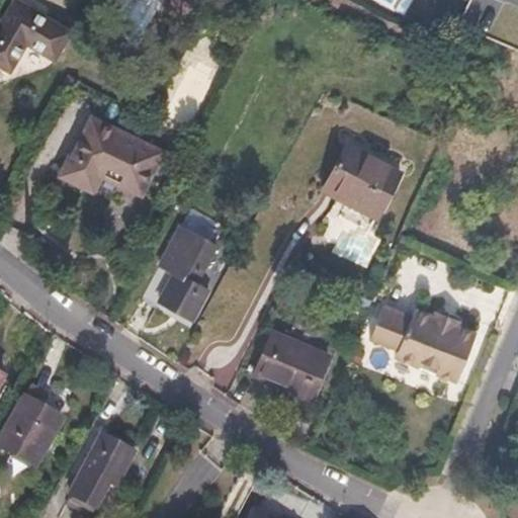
[(70,33),(15,0),(0,25),(0,65),(10,71),(27,42),(55,59),(70,33)]
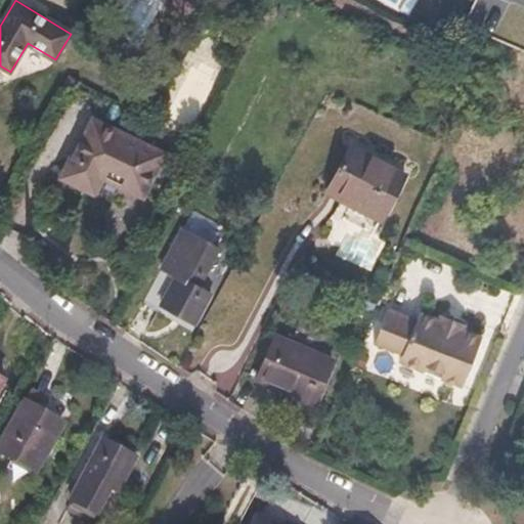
[(160,156),(89,123),(70,161),(67,160),(57,178),(90,194),(98,178),(139,198),(160,156)]
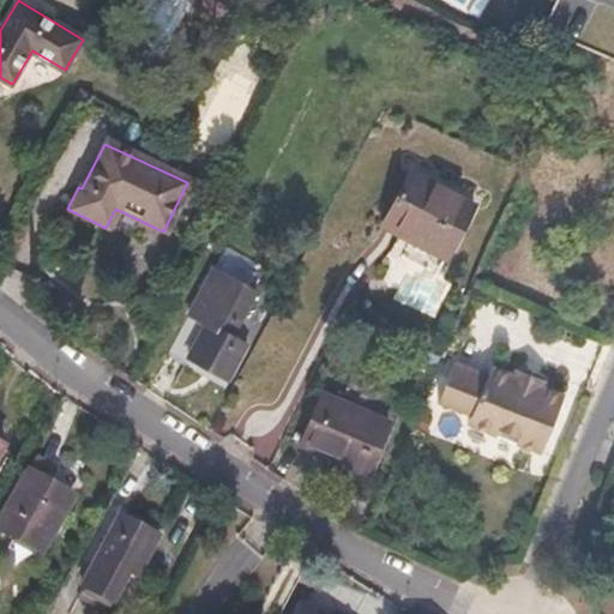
[(471,208),(410,173),(384,222),(446,257),(471,208)]
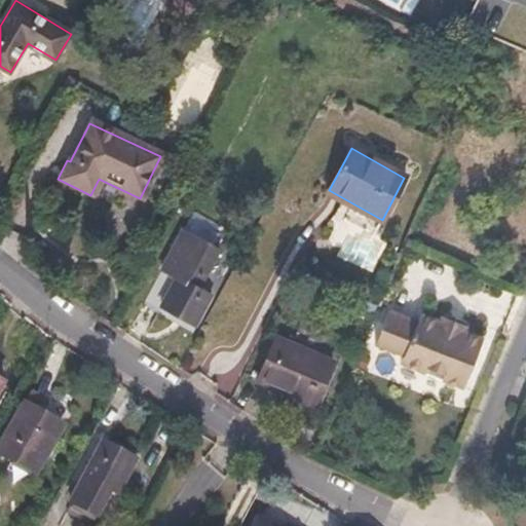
[(164,269),(178,277),(162,306),(197,327),(215,296),(200,288),(221,251),(185,230),(164,269)]
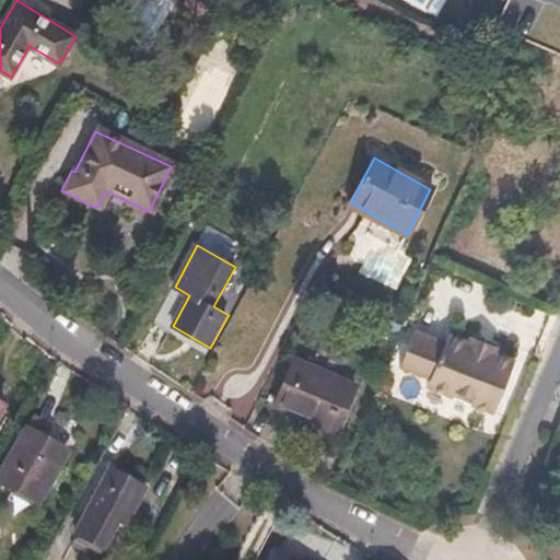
[(417,328),(401,362),(432,375),(429,383),(455,394),(457,388),(475,396),(471,401),(496,411),(516,361),(496,352),(498,347),(496,346),(475,337),(471,336),(469,341),(450,334),(446,341),(417,328)]
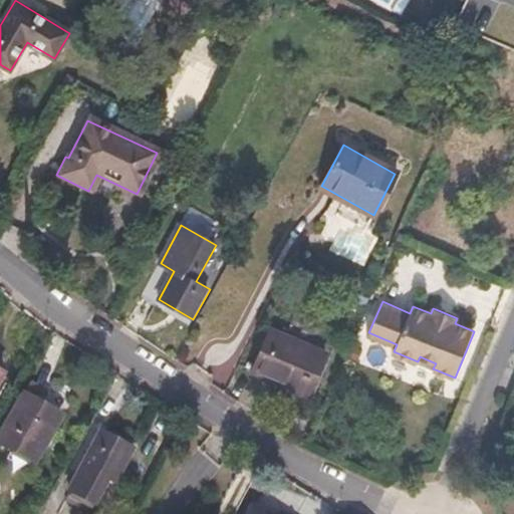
[(437,306),(436,309),(455,317),(456,314),(437,306)]
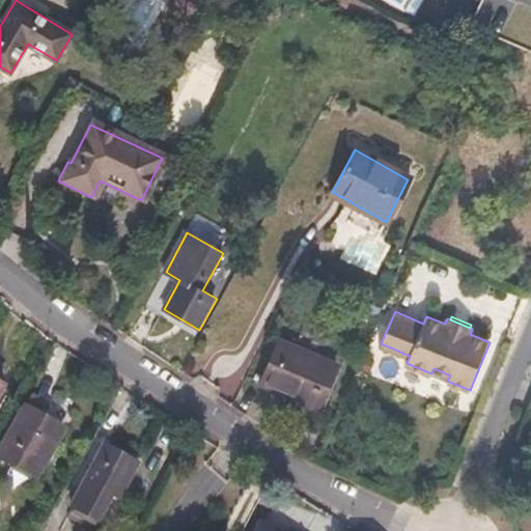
[(334,365),(277,340),(259,383),(317,407),(334,365)]
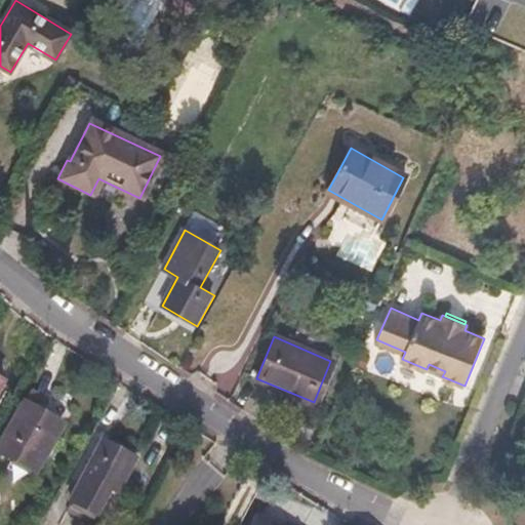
[(429,364),(427,369),(442,376),(445,371),(429,364)]
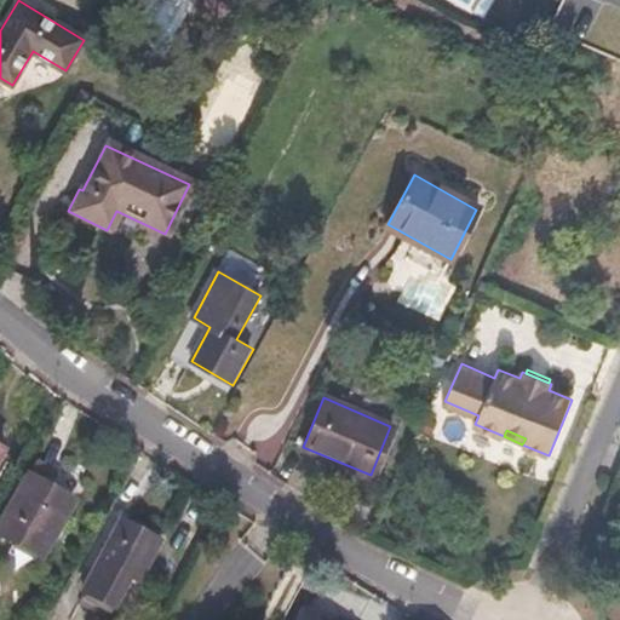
[(52,472),(34,461),(0,523),(0,534),(44,558),(74,503),(45,487),(52,472)]
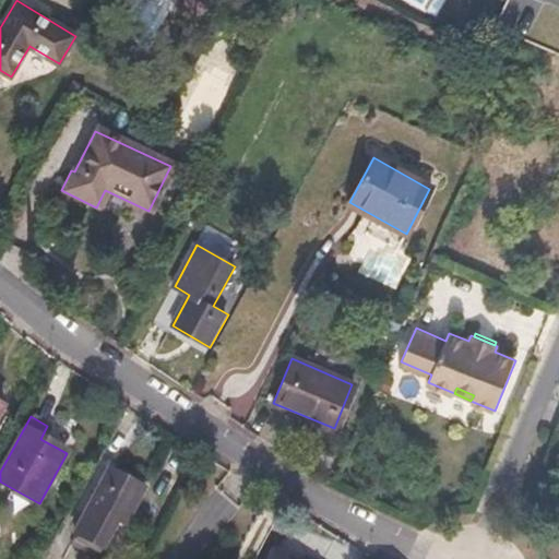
[(150,476),(116,456),(80,522),(108,536),(123,510),(130,513),(150,476)]
